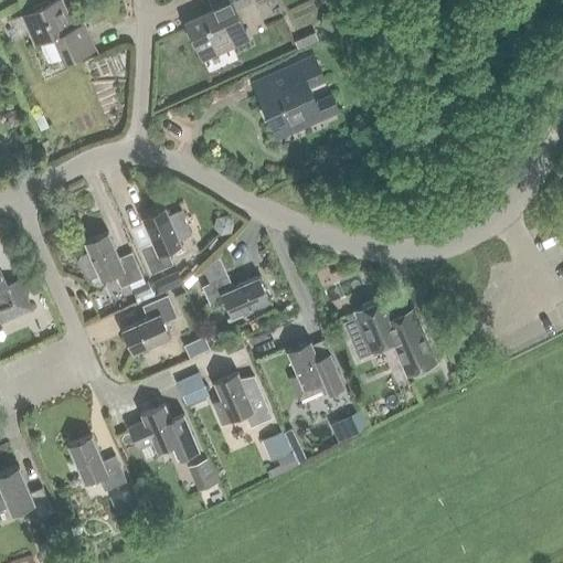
[(63,59),(65,65),(97,51),(86,23),(76,28),(63,0),(59,0),(22,17),(35,48),(41,45),(50,64),(63,59)]
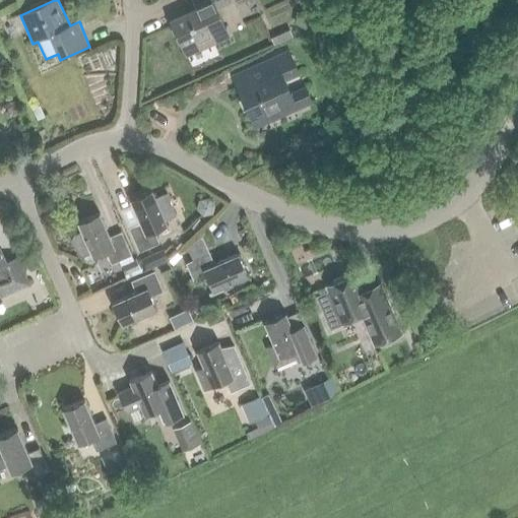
[(216,9),(231,3),(229,0),(193,0),(198,10),(172,22),(186,52),(212,41),(214,45),(230,37),(216,9)]
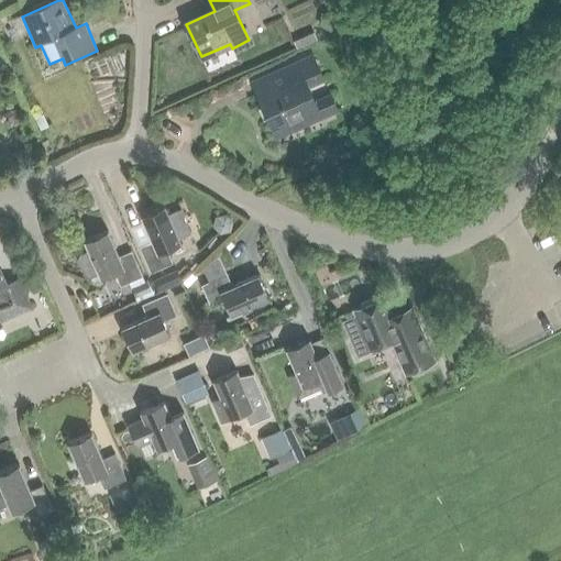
[(327,14),(320,28),(331,34),(339,21),(327,14)]
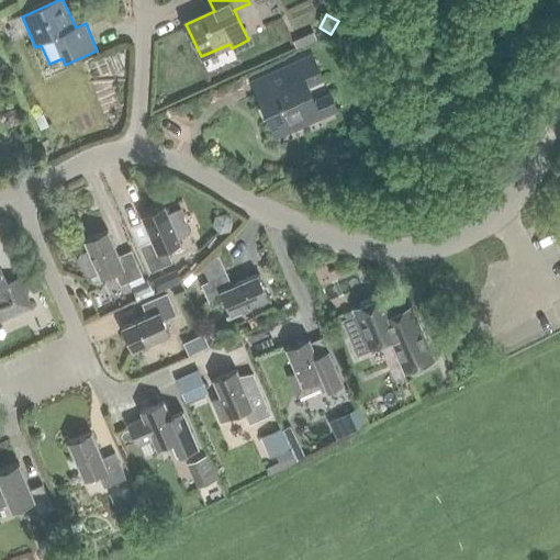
[(323,80),(313,57),(281,71),(253,84),(276,134),(303,121),(305,125),(337,111),(331,97),(316,103),(309,87),(323,80)]
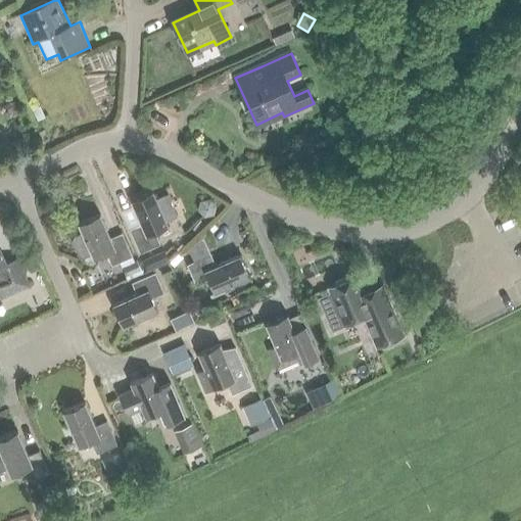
[(132,231),(131,231),(141,254),(161,245),(156,233),(170,228),(168,223),(179,218),(169,195),(157,200),(153,193),(132,202),(134,207),(142,227),(132,231)]
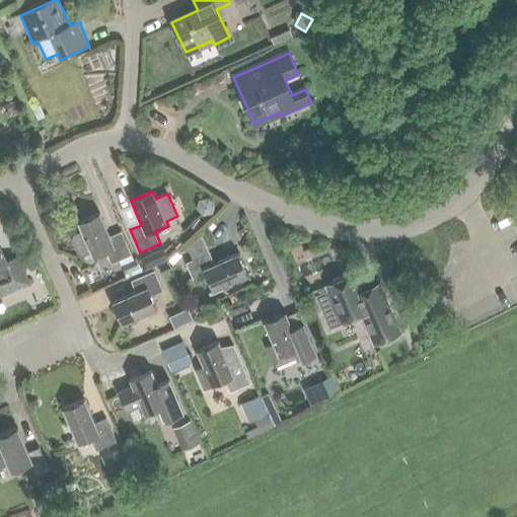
[(83,256),(91,253),(93,259),(106,252),(112,265),(132,255),(122,233),(111,238),(100,214),(78,224),(82,233),(75,236),(73,240),(79,254),(83,256)]
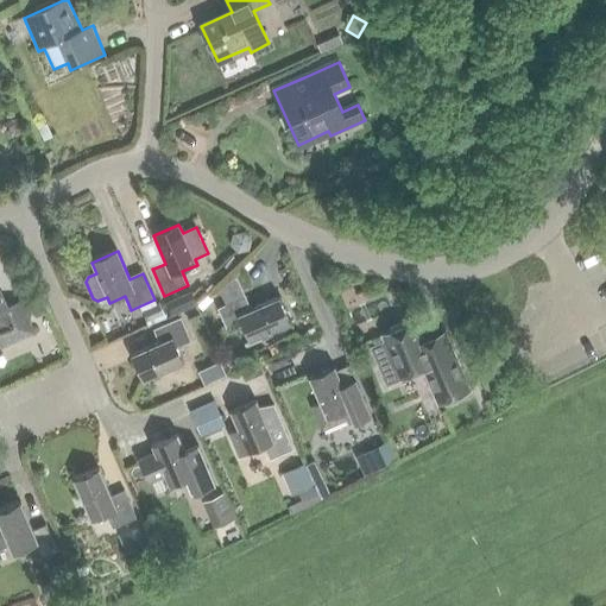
[(227,307),(219,310),(229,333),(244,327),(251,342),(291,324),(281,298),(252,311),(238,278),(221,292),(227,307)]
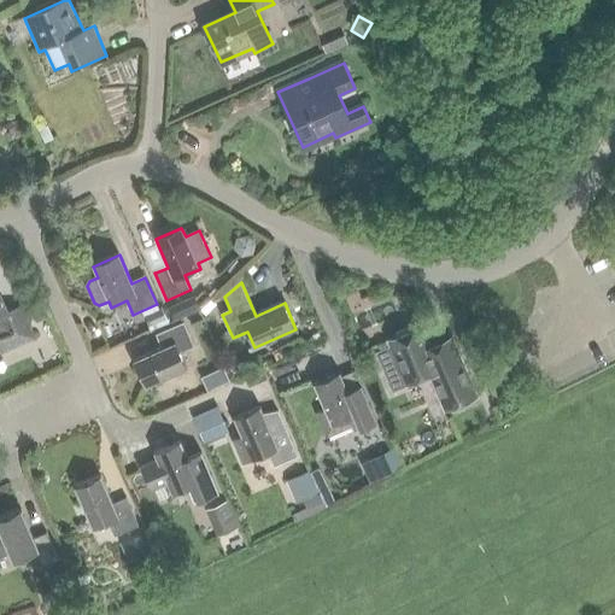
[(0,347),(3,353),(36,339),(22,306),(9,312),(0,293),(0,347)]
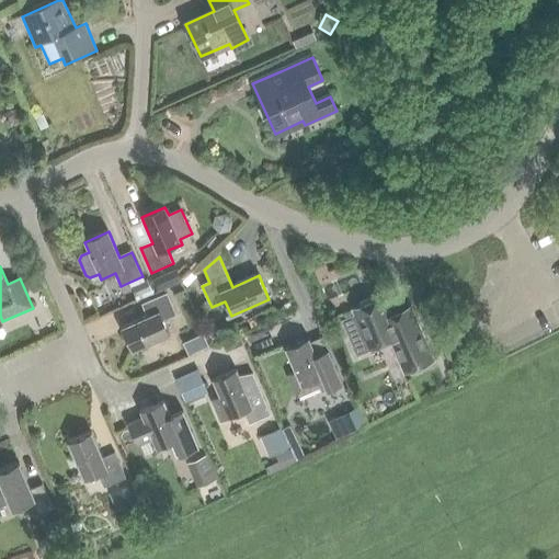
[(169,275),(155,281),(159,293),(174,286),(169,275)]
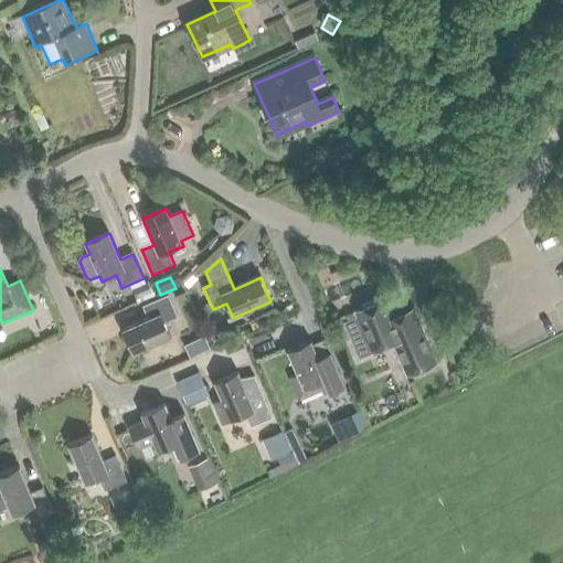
[(147,285),(133,290),(137,301),(151,295),(147,285)]
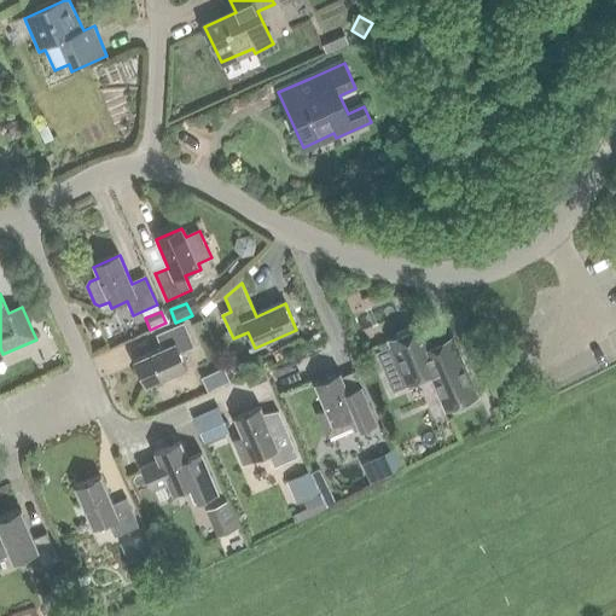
[(180,354),(195,348),(185,324),(156,337),(162,349),(134,362),(146,388),(187,371),(180,354)]
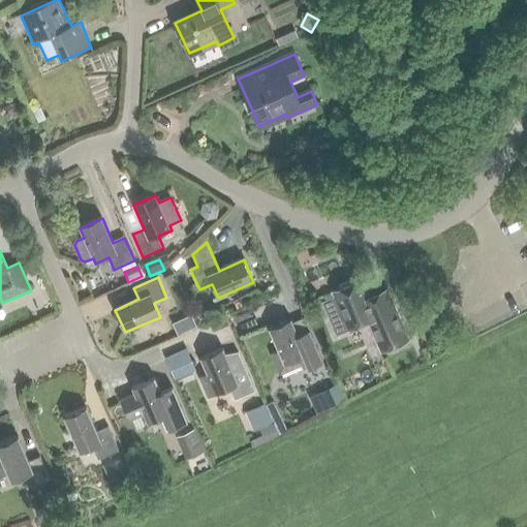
[(335,296),(324,301),(339,335),(349,331),(369,322),(381,352),(391,348),(409,340),(400,317),(392,299),(388,290),(370,298),(362,281),(334,292),(335,296)]
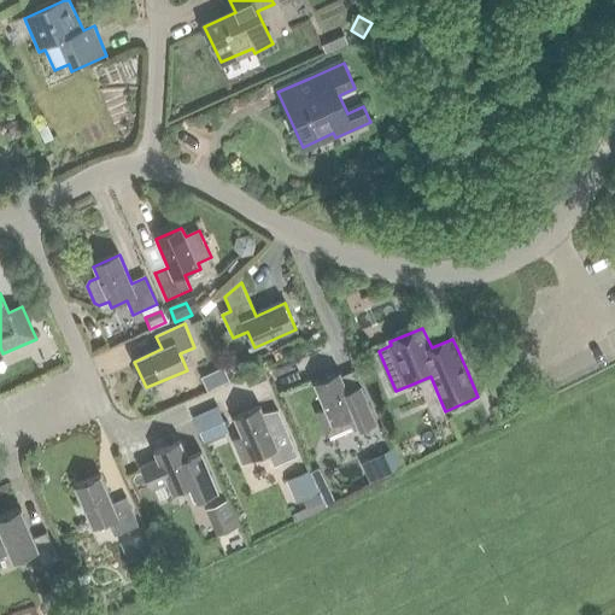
[(314,385),(326,411),(316,415),(327,439),(352,428),(355,434),(379,423),(362,386),(349,392),(340,374),(314,385)]
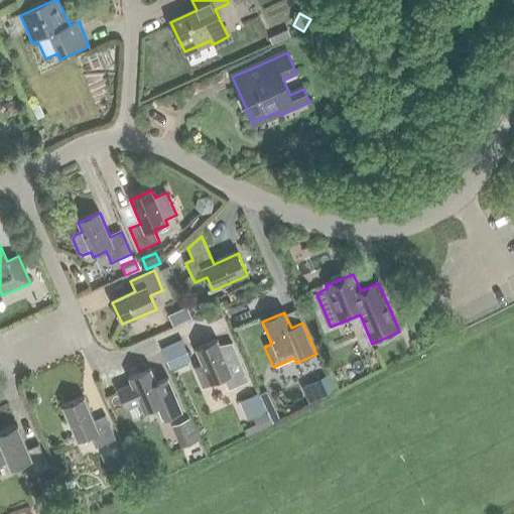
[(169,371),(190,363),(182,341),(161,349),(169,371)]
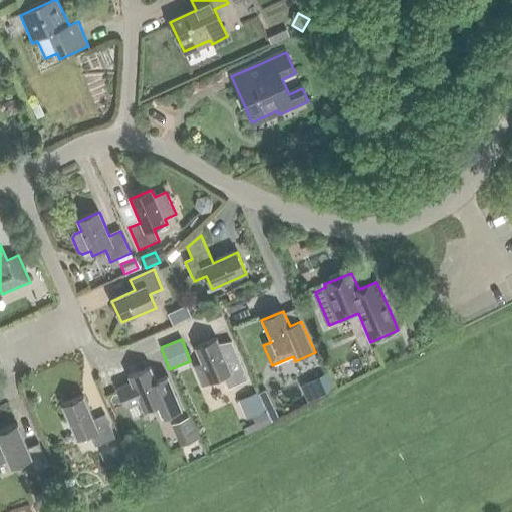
[(195,349),(202,364),(195,367),(203,387),(210,384),(224,377),(229,390),(249,381),(232,343),(221,348),(217,339),(195,349)]
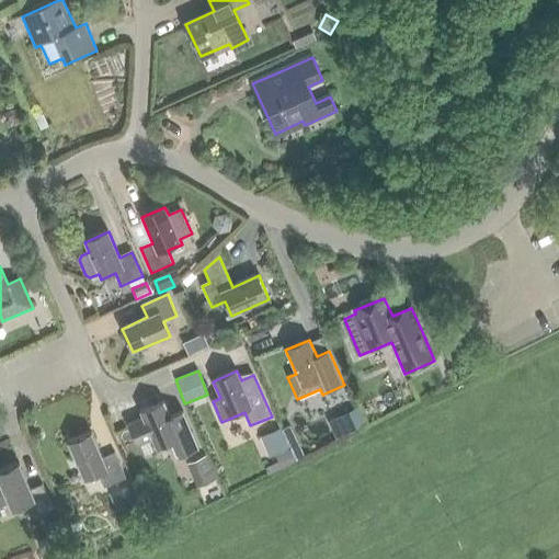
[(140,412),(144,419),(129,425),(138,446),(152,440),(157,449),(172,444),(178,457),(200,447),(184,412),(172,418),(164,402),(140,412)]
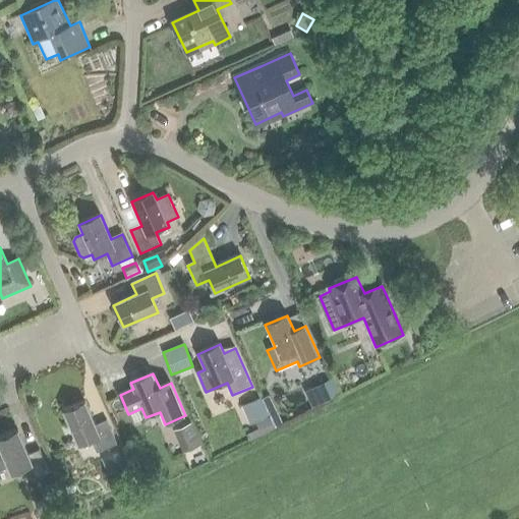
[(308,398),(316,414),(343,401),(335,386),(308,398)]
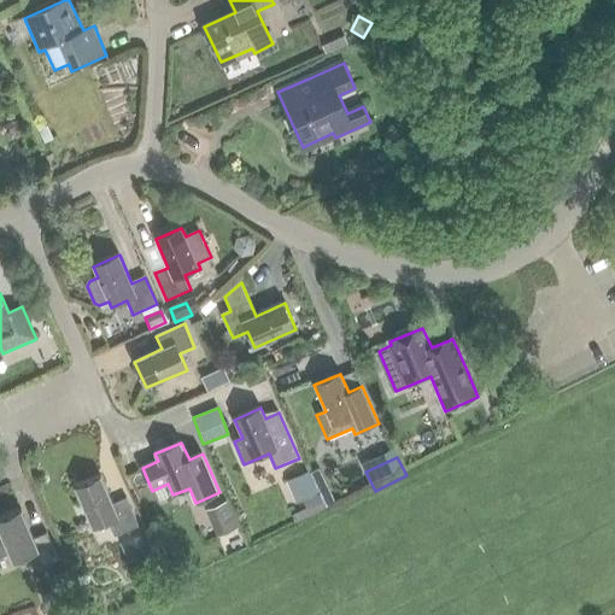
[(327,509),(310,472),(293,480),(303,502),(304,502),(306,508),(292,515),(296,523),(327,509)]
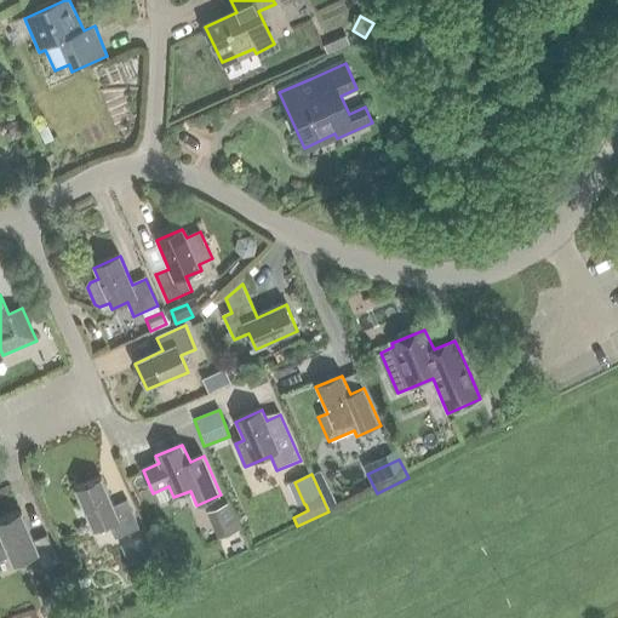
[(110,525),(116,539),(139,530),(127,502),(114,508),(102,479),(75,491),(93,532),(110,525)]
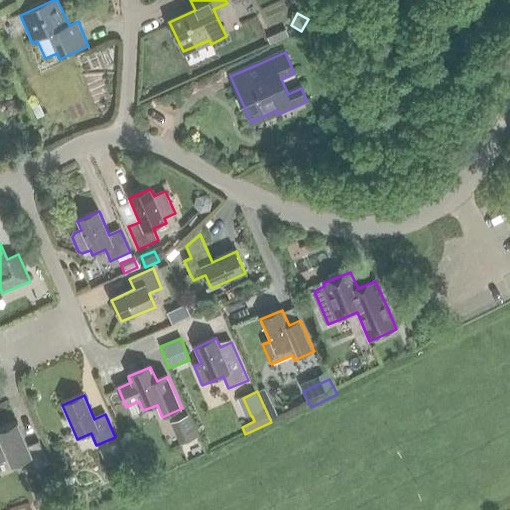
[(189,417),(172,425),(180,443),(197,436),(189,417)]
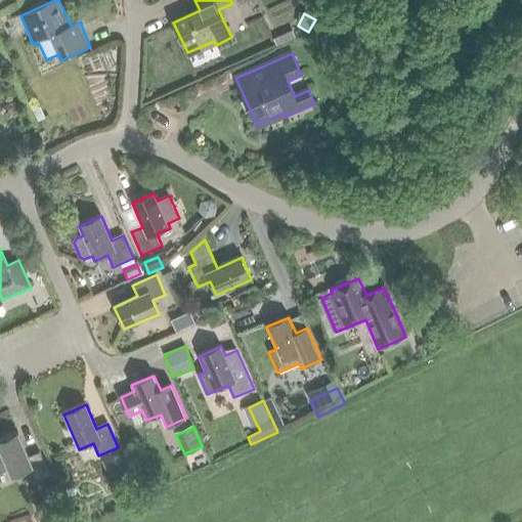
[(0,475),(8,472),(11,479),(26,473),(31,485),(51,476),(41,453),(29,458),(18,434),(0,441),(0,451),(2,455),(0,457),(0,475)]
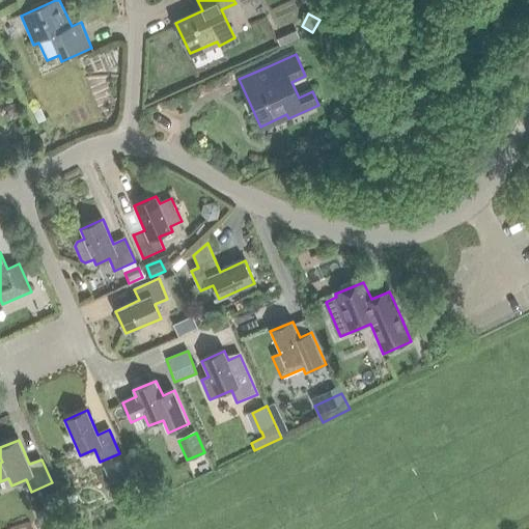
[(114,463),(122,481),(134,476),(126,457),(114,463)]
